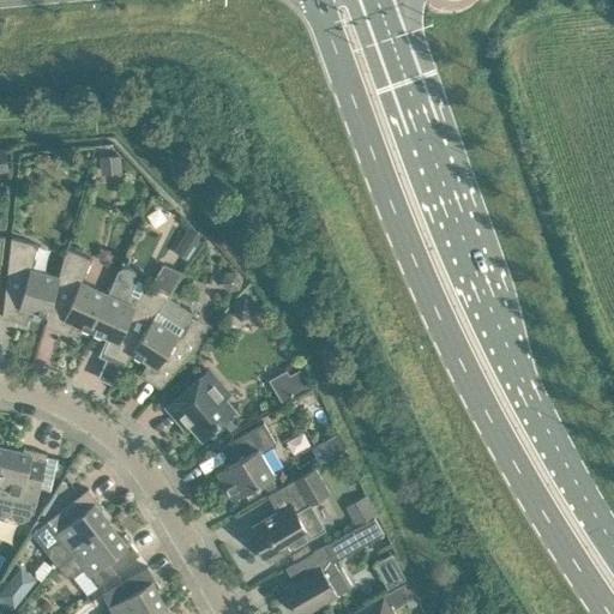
[(0,149),(0,172),(11,170),(7,149),(0,149)]
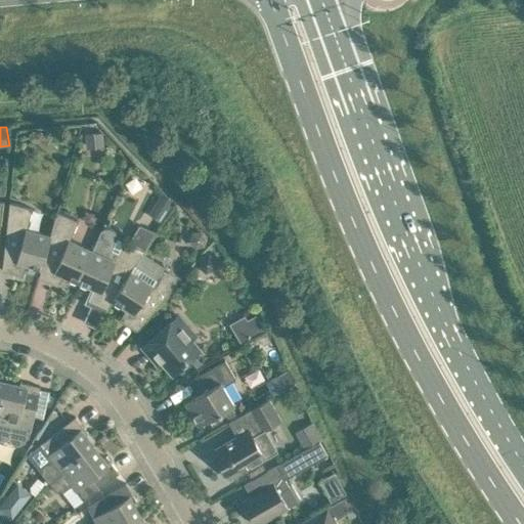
[(102,132),(85,133),(86,147),(103,146),(102,132)]
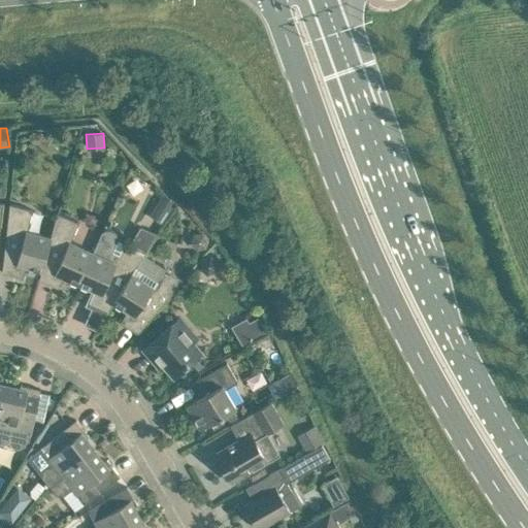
[(165,217),(173,202),(165,193),(154,210),(165,217)]
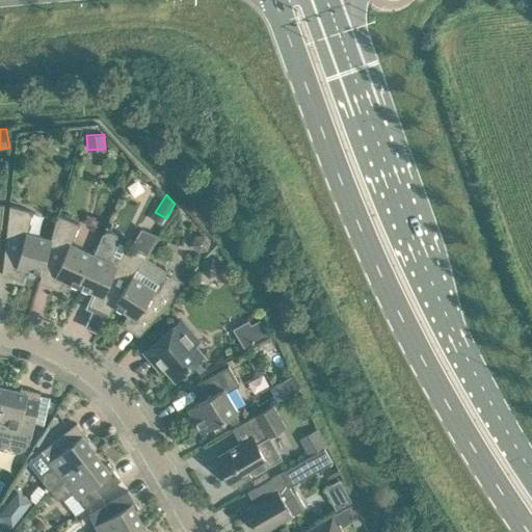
[(42,272),(51,239),(27,232),(33,211),(9,205),(2,274),(23,280),(26,268),(42,272)]
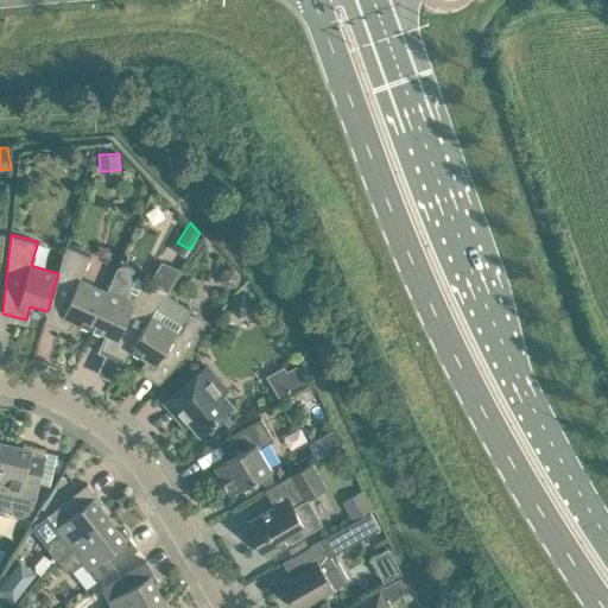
[(90,327),(107,290),(81,278),(92,255),(65,245),(58,273),(48,311),(45,322),(68,331),(74,318),(90,327)]
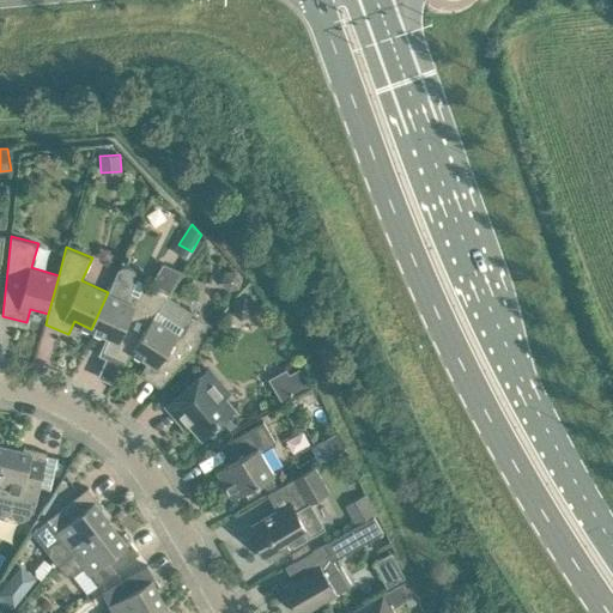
[(151,279),(170,289),(180,269),(162,260),(151,279)]
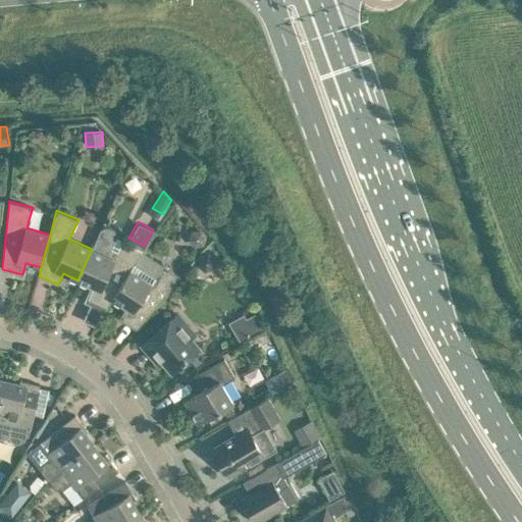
[(123,239),(117,251),(112,248),(117,237),(116,232),(113,228),(109,226),(105,226),(101,228),(92,249),(77,280),(93,286),(88,298),(108,306),(113,299),(143,251),(145,249),(123,239)]
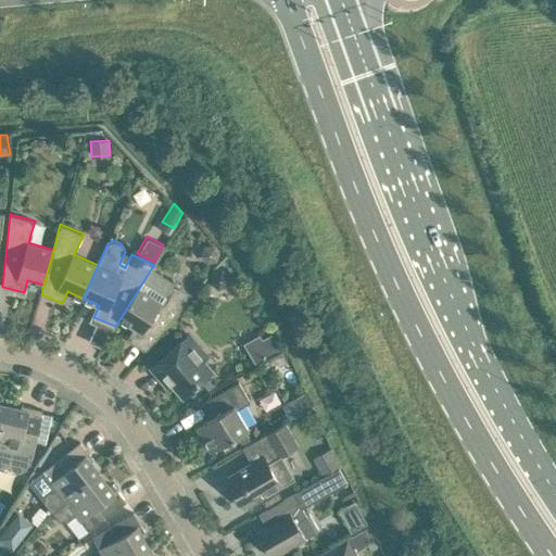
[(204,245),(201,255),(207,263),(217,261),(220,251),(214,243),(204,245)]
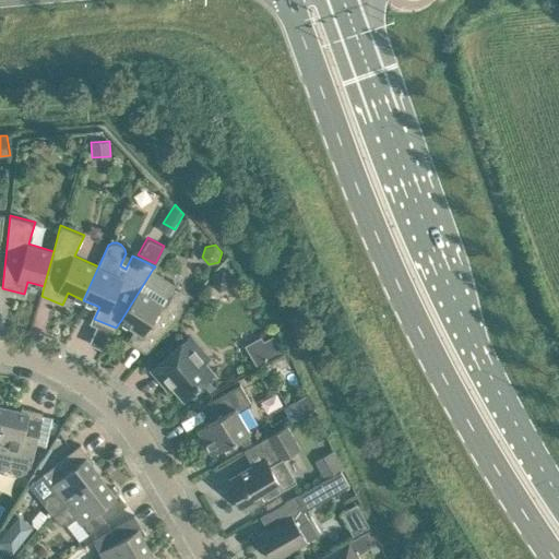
[(194,296),(175,284),(153,269),(121,320),(134,329),(128,340),(147,352),(194,296)]
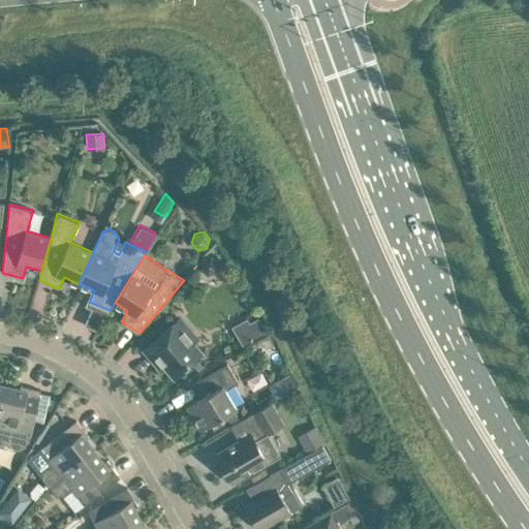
[(203,257),(200,268),(208,275),(218,272),(219,261),(212,254),(203,257)]
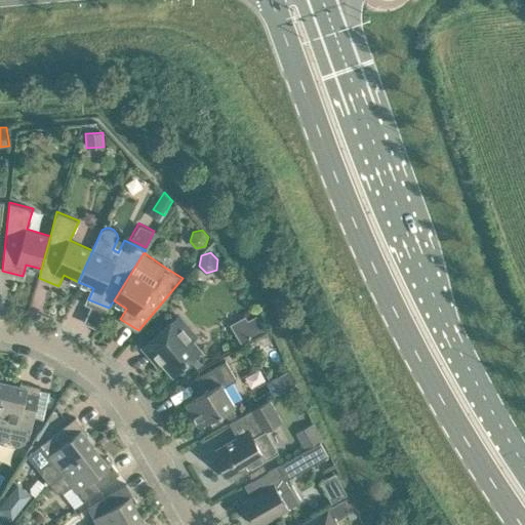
[(89,305),(82,320),(94,325),(101,310),(89,305)]
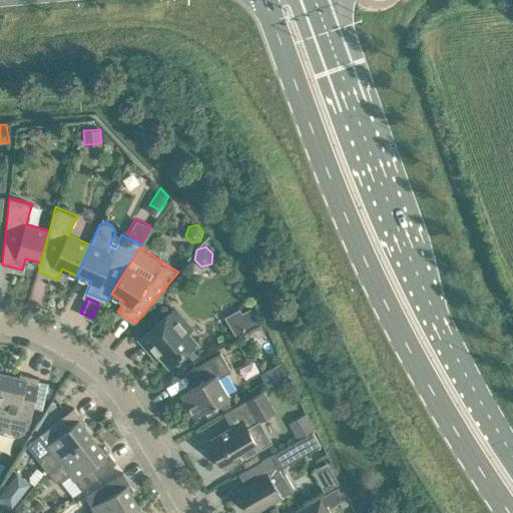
[(168,364),(195,342),(182,326),(186,323),(174,309),(139,339),(149,349),(153,346),(168,364)]
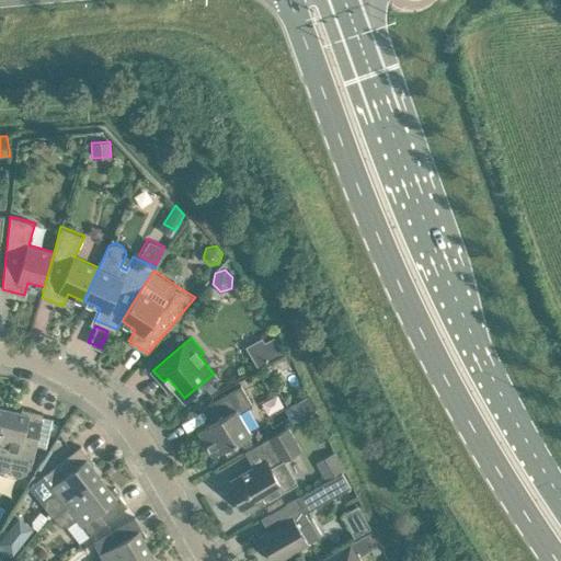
[(259,364),(282,351),(274,338),(264,343),(262,339),(249,346),(259,364)]
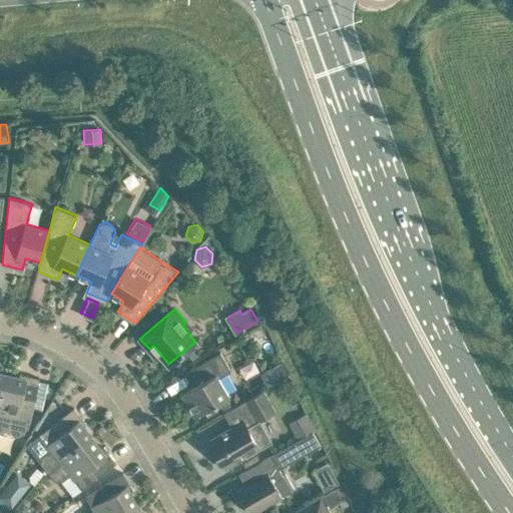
[(194,416),(229,396),(218,378),(231,370),(220,352),(196,366),(204,380),(181,393),(194,416)]
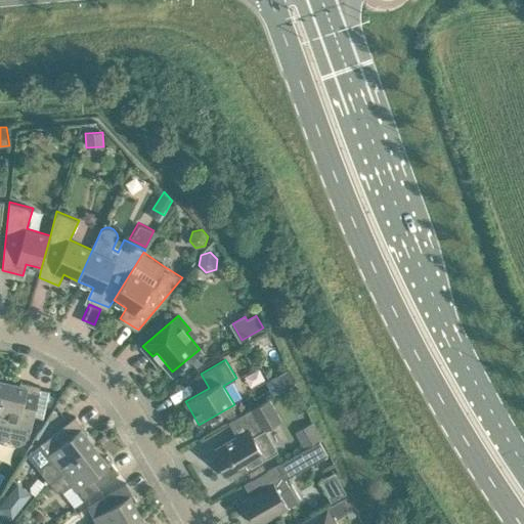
[(286,370),(266,381),(273,395),(294,384),(286,370)]
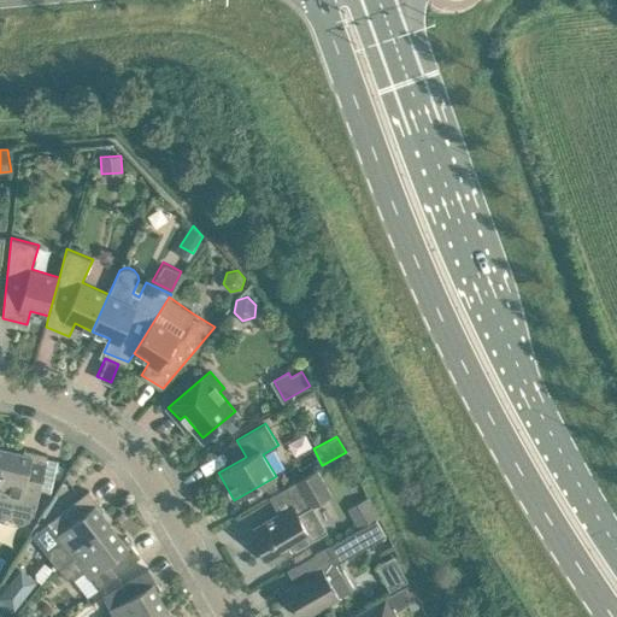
[(6,450),(0,475),(0,517),(4,518),(11,515),(13,521),(24,523),(30,519),(30,517),(34,515),(48,454),(24,450),(23,454),(6,450)]
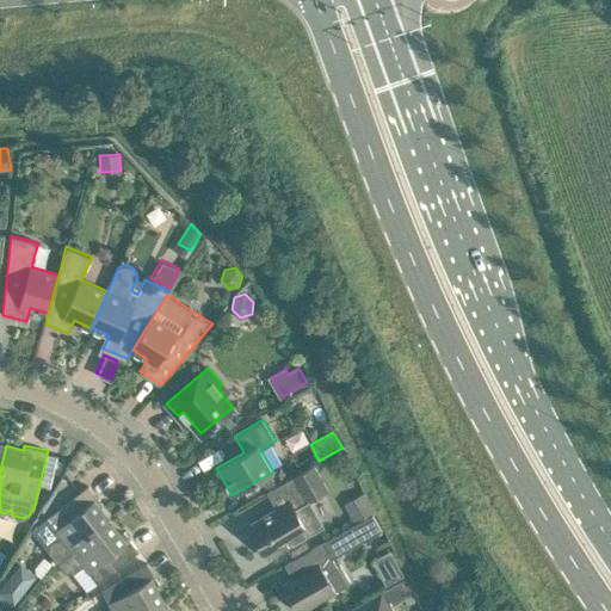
[(322,525),(308,501),(328,489),(314,464),(288,480),(297,497),(248,524),(267,557),(322,525)]
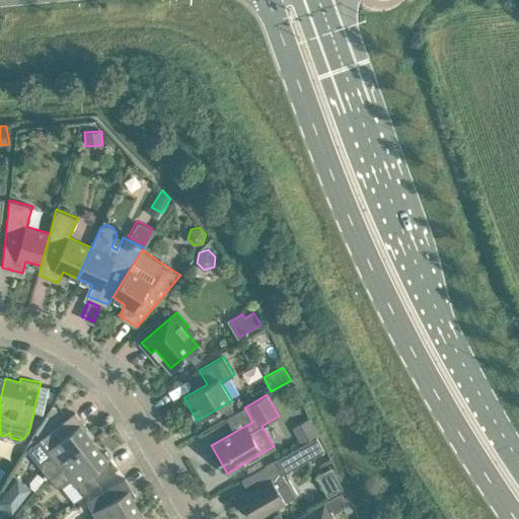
[(49,477),(93,442),(84,431),(87,429),(75,413),(40,440),(52,454),(43,461),(42,468),(49,477)]
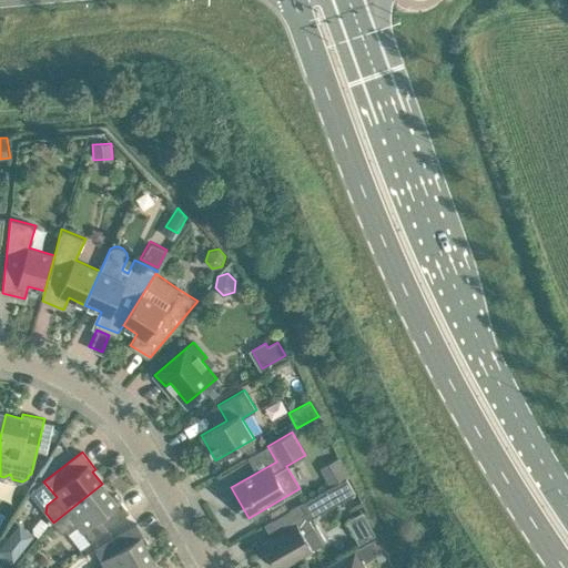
[(275,563),(277,567),(280,567),(326,541),(316,525),(313,526),(310,519),(355,493),(346,477),(271,520),(279,533),(263,543),(270,553),(266,555),(272,564),(275,563)]
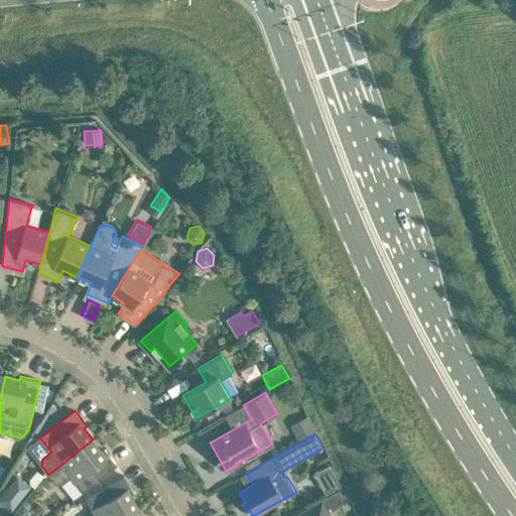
[(93,439),(48,475),(55,484),(61,484),(71,477),(83,492),(117,465),(105,448),(102,452),(93,439)]
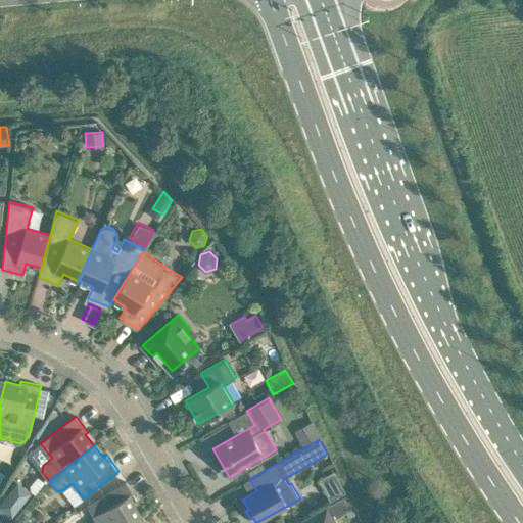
[(327,498),(344,492),(335,469),(319,475),(327,498)]
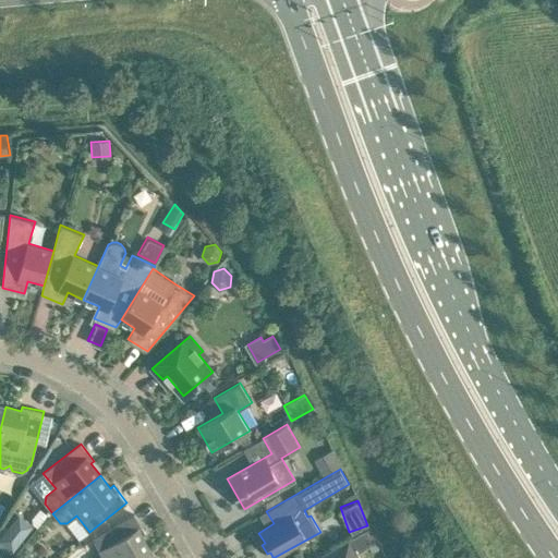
[(16,513),(0,540),(15,548),(32,523),(16,513)]
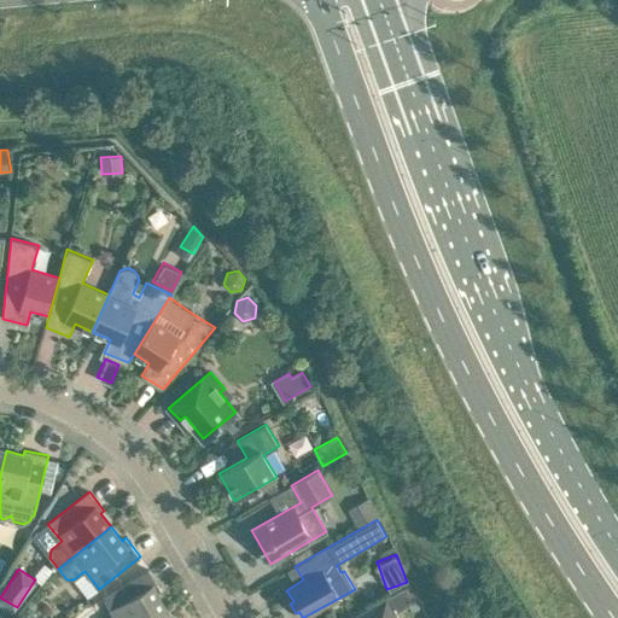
[(147,617),(165,607),(157,593),(162,590),(149,570),(103,596),(115,616),(109,617),(147,617)]
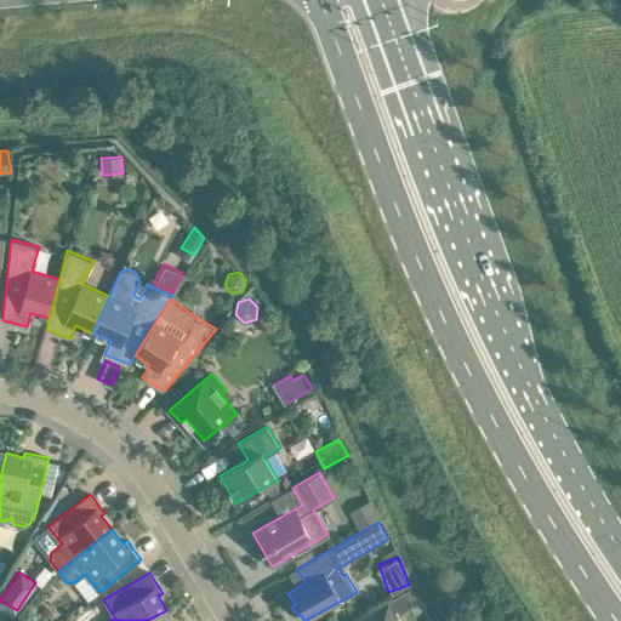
[(420,602),(411,586),(354,619),(355,620),(359,617),(360,620),(400,620),(398,614),(420,602)]
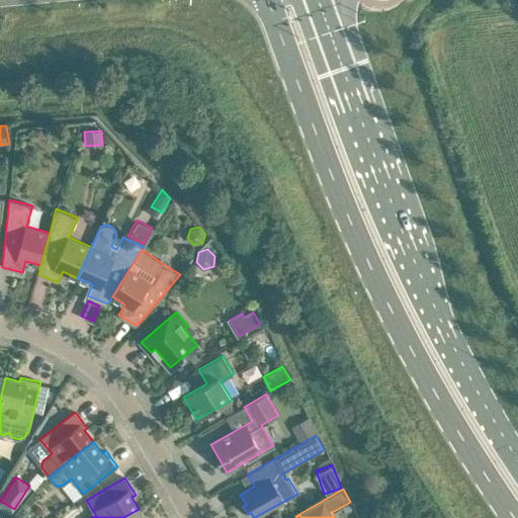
[(144,517),(139,509),(123,517),(144,517)]
